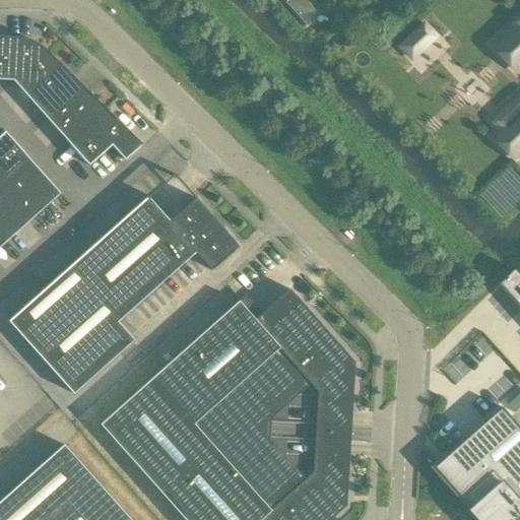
[(306,0),(287,0),(284,3),(307,27),(320,15),(306,0)]
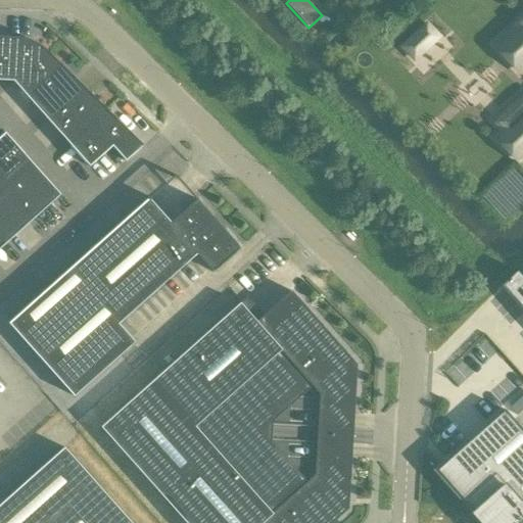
[(351,10),(346,3),(336,11),(341,17),(351,10)]
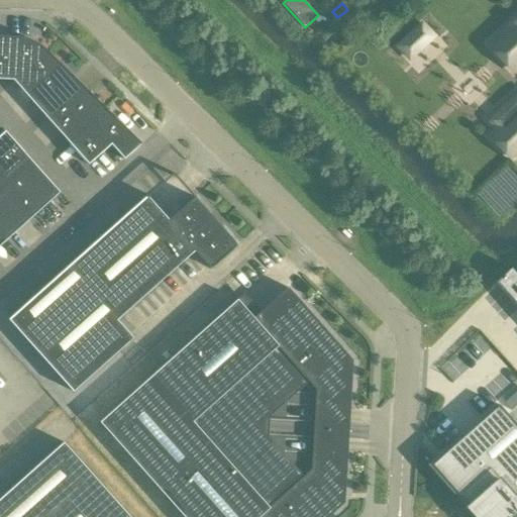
[(516,22),(498,40),(516,61),(516,113),(499,130),(516,149),(516,22)]
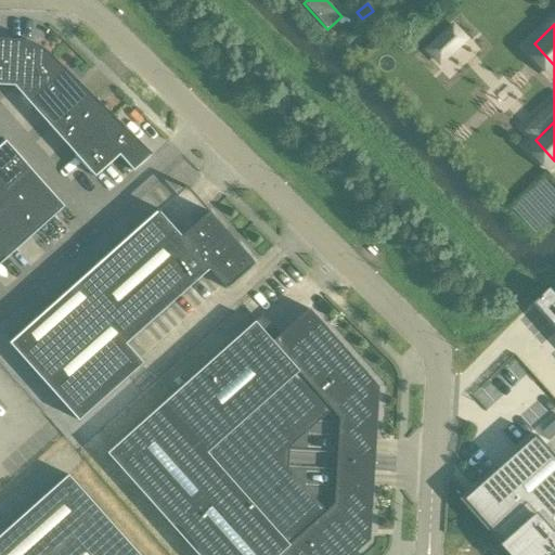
[(429,48),(441,61),(454,49),(442,36),(429,48)]
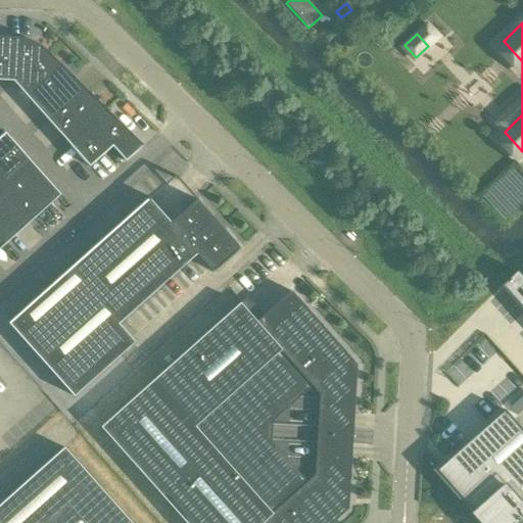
[(0,43),(0,81),(13,82),(29,99),(63,67),(44,48),(40,46),(37,44),(34,42),(30,41),(26,40),(21,39),(8,38),(8,44),(0,43)]
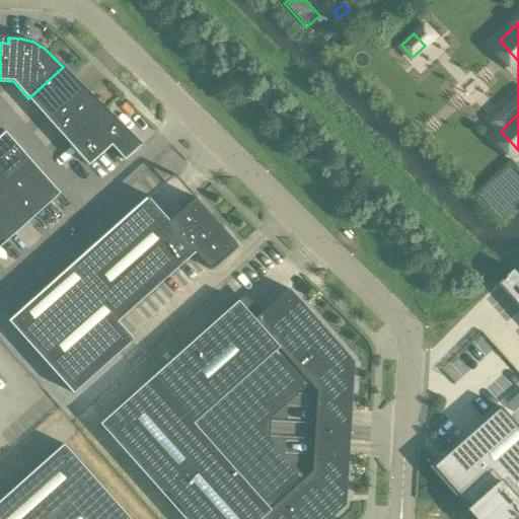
[(502,97),(512,75),(490,64),(478,86),(502,97)]
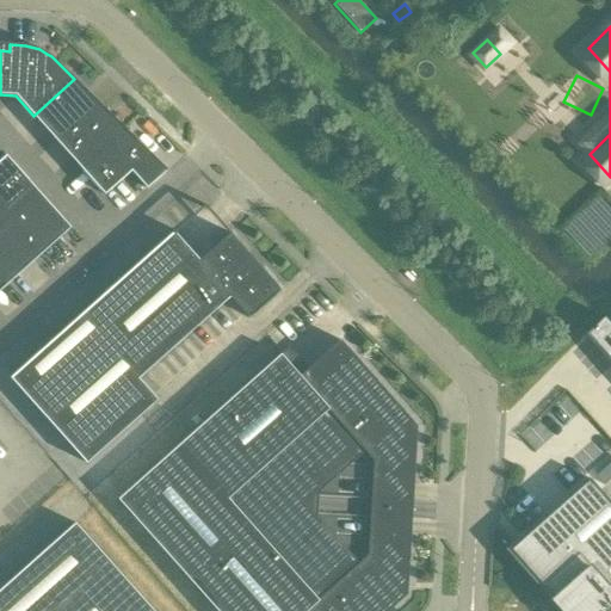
[(87,92),(74,79),(34,116),(57,142),(94,109),(82,97),(87,92)]
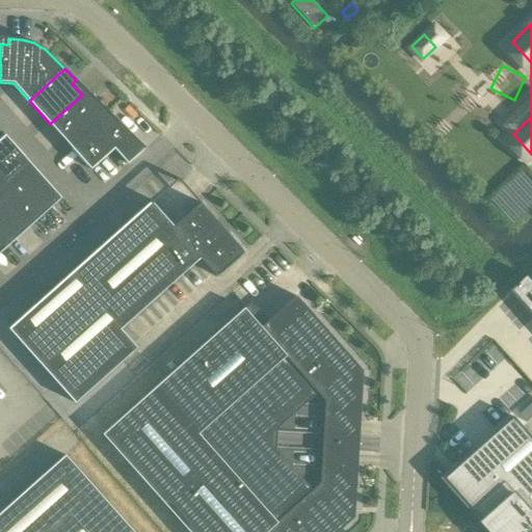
[(82,95),(50,124),(73,150),(111,115),(97,101),(92,105),(82,95)]
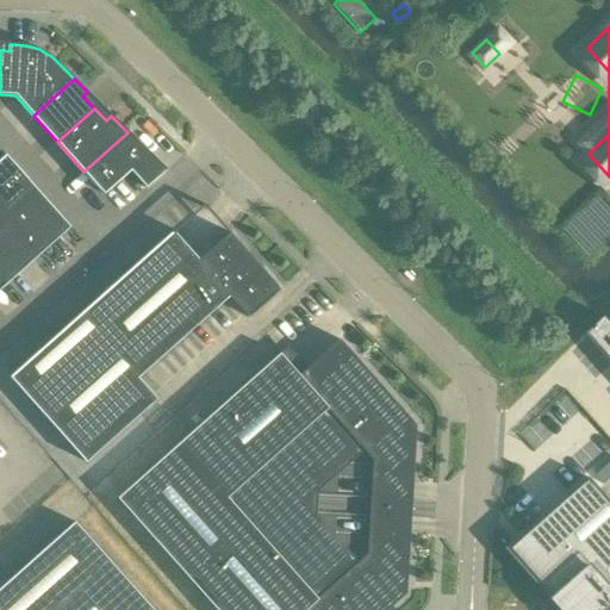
[(128,132),(83,172),(105,195),(131,172),(147,190),(167,172),(167,173),(168,172),(128,132)]
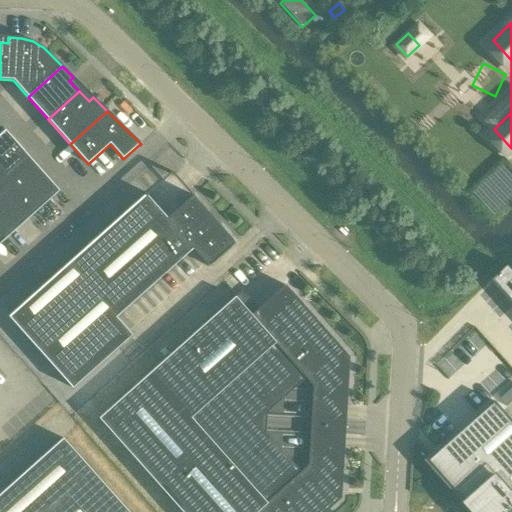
[(0,170),(9,182),(32,161),(5,131),(0,135),(0,170)]
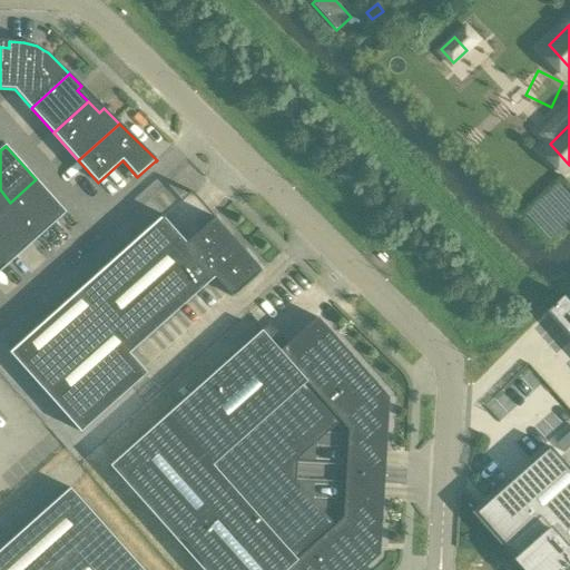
[(148,190),(161,210),(183,197),(170,177),(148,190)]
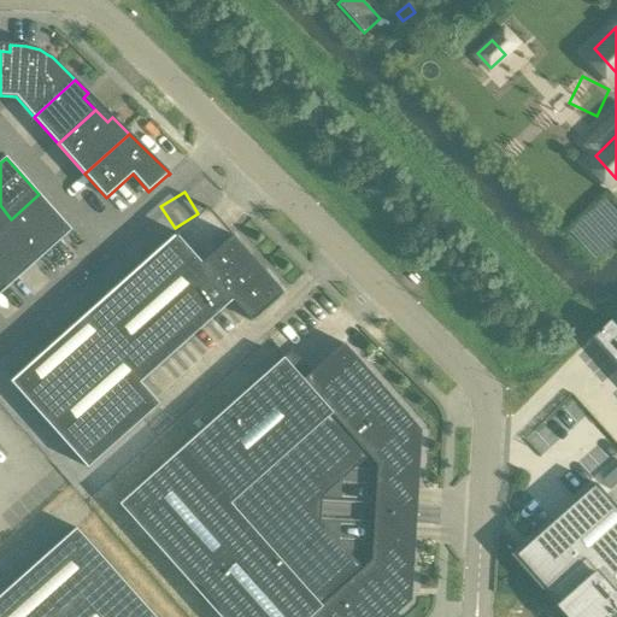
[(39,194),(11,219),(45,256),(72,231),(39,194)]
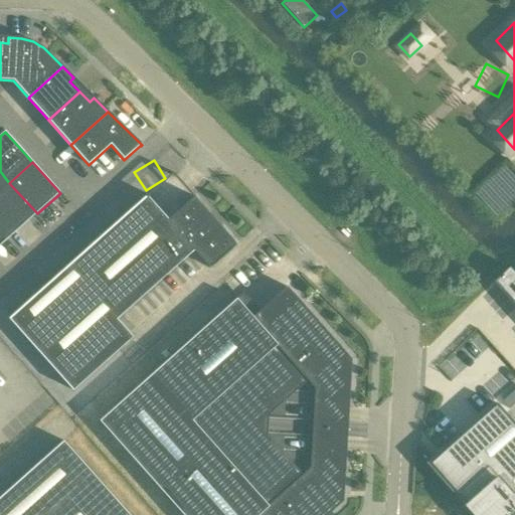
[(0,190),(9,183),(0,171),(0,190)]
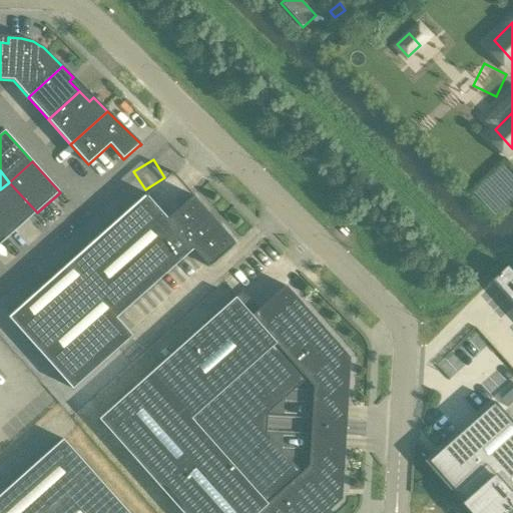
[(9,182),(0,189),(0,215),(14,232),(37,212),(9,182)]
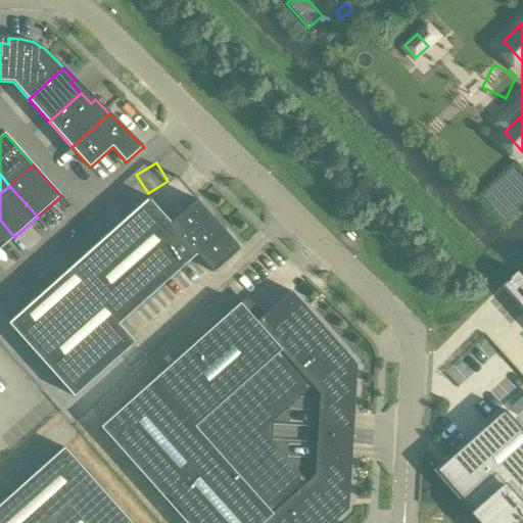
[(149,199),(8,324),(74,397),(134,343),(117,325),(196,254),(214,273),(240,249),(197,200),(171,224),(149,199)]
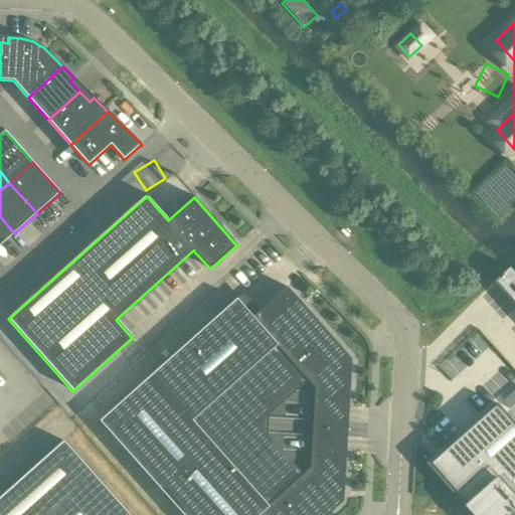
[(0,245),(14,233),(0,216),(0,245)]
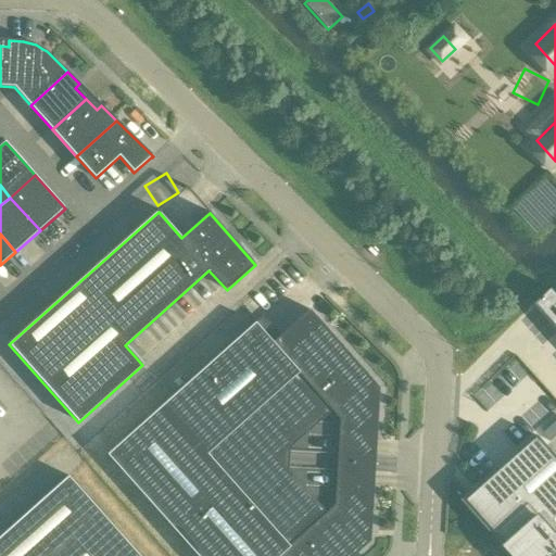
[(555,294),(550,289),(534,304),(555,328),(555,294)]
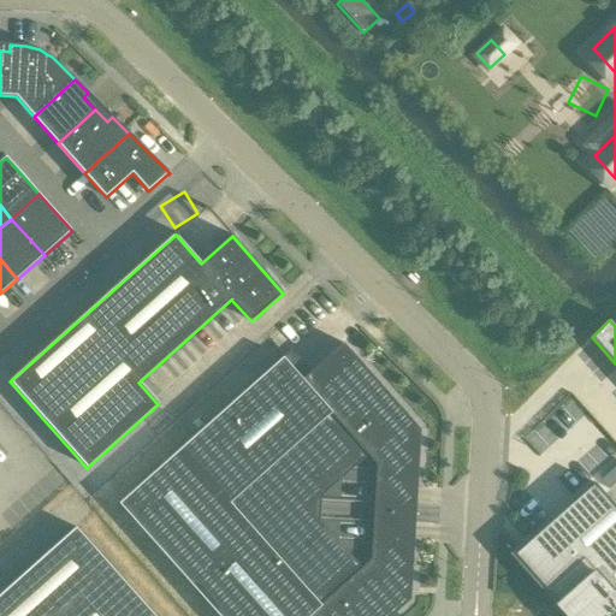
[(283,357),(119,504),(218,615),(392,615),(410,600),(420,430),(343,343),(301,380),(284,360),(285,359),(283,357)]
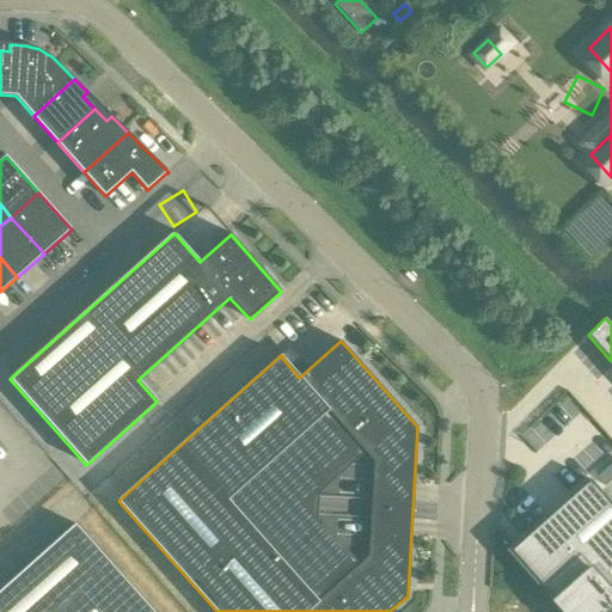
[(208,392),(221,407),(264,366),(251,353),(208,392)]
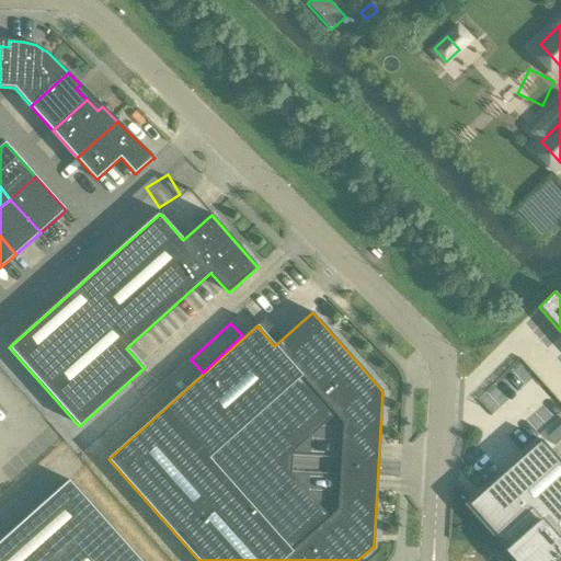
[(560,560),(560,461),(541,441),(468,505),(517,560),(560,560)]
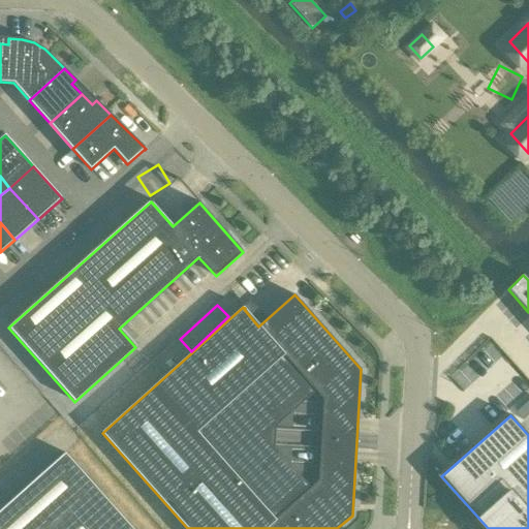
[(131,528),(64,453),(0,509),(0,528),(131,528)]
